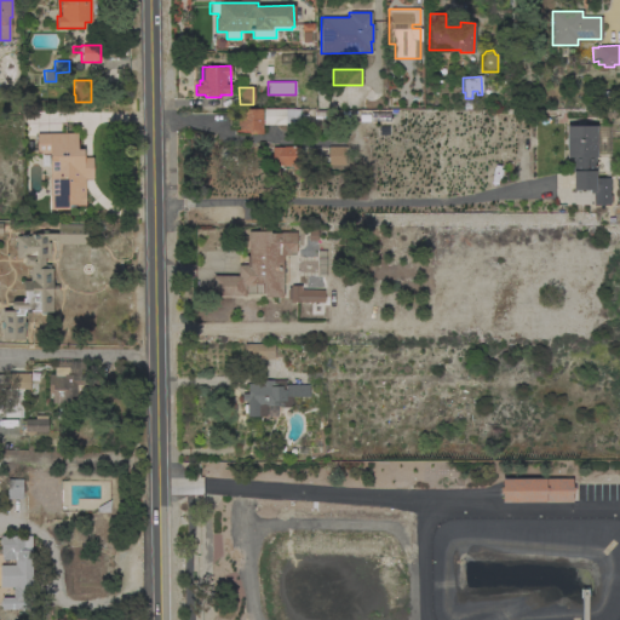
[(262,133),(247,133),(247,131),(239,131),(239,126),(236,126),(236,109),(262,109),(262,133)]
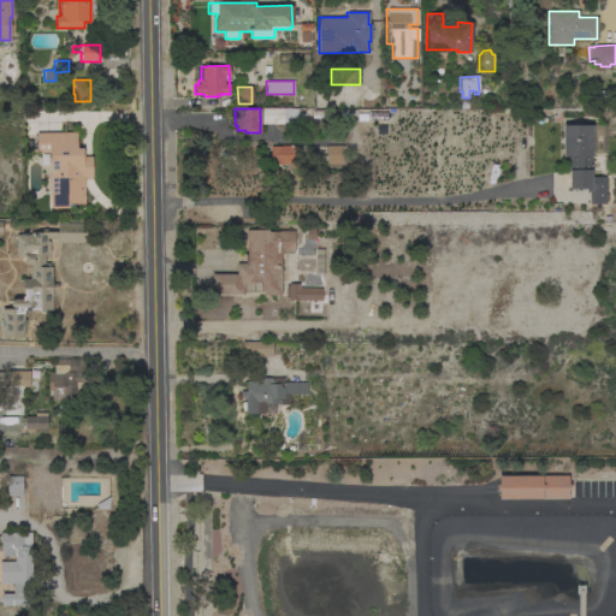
[(297,108),(297,123),(283,123),(283,124),(261,124),(261,108),(297,108)]
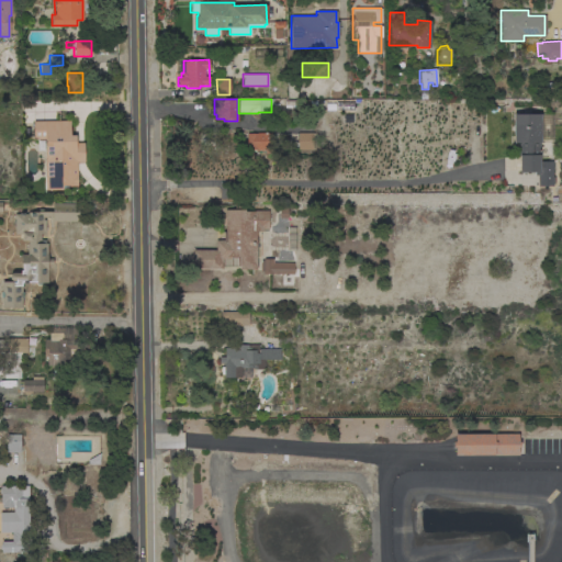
[(539,161),(552,161),(552,187),(537,187),(537,176),(534,176),(534,172),(519,172),(519,156),(518,156),(518,143),(513,143),(513,114),(551,114),(551,146),(539,146),(539,161)]
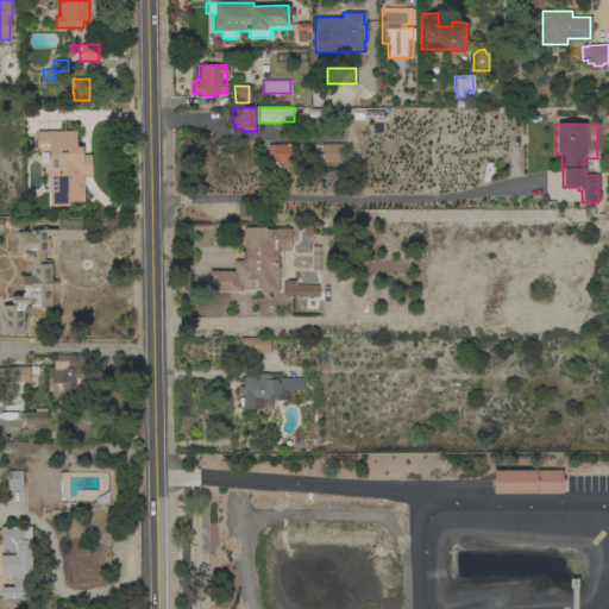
[(39,163),(39,151),(36,151),(36,131),(75,131),(76,146),(81,146),(81,155),(90,155),(92,176),(83,176),(83,202),(74,202),(74,201),(67,201),(67,206),(49,206),(48,174),(49,174),(49,163),(39,163)]
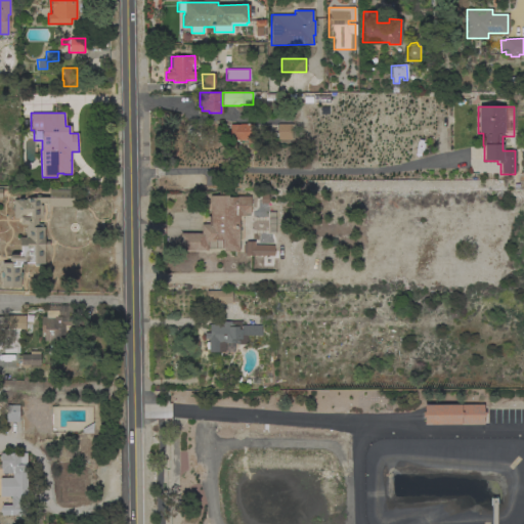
[(253,124),(253,141),(239,141),(239,140),(230,140),(229,124),(253,124)]
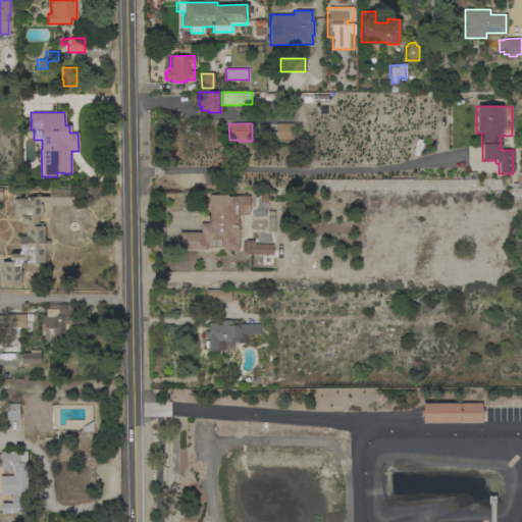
[(290,123),(290,139),(276,139),(276,123),(290,123)]
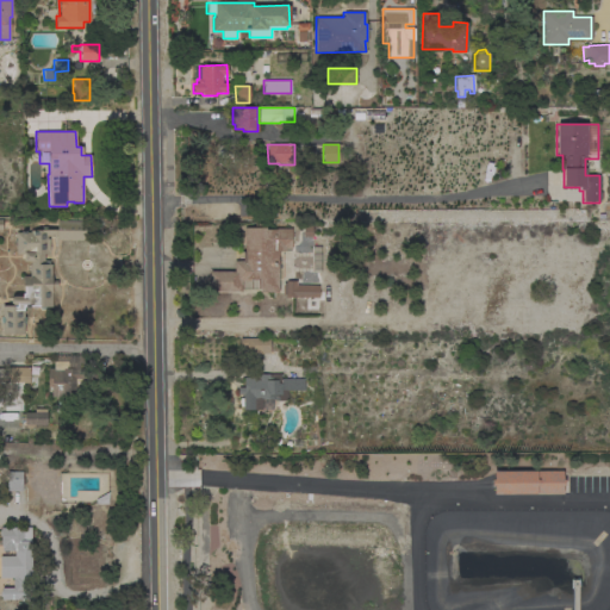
[(51,281),(56,281),(56,287),(51,287),(53,306),(49,307),(47,311),(42,311),(37,305),(23,305),(23,316),(24,317),(25,323),(23,324),(23,334),(1,334),(1,324),(0,324),(0,316),(1,316),(1,306),(16,306),(16,305),(13,305),(11,304),(10,302),(10,299),(11,298),(13,297),(22,296),(22,293),(24,293),(24,291),(23,291),(22,277),(30,277),(30,265),(31,265),(30,261),(24,261),(23,254),(16,254),(16,232),(30,232),(30,230),(41,230),(41,228),(48,226),(48,230),(56,230),(56,221),(83,221),(83,240),(56,240),(56,236),(47,236),(47,238),(49,238),(49,251),(47,251),(47,254),(43,254),(43,261),(49,261),(49,265),(51,265),(51,281)]
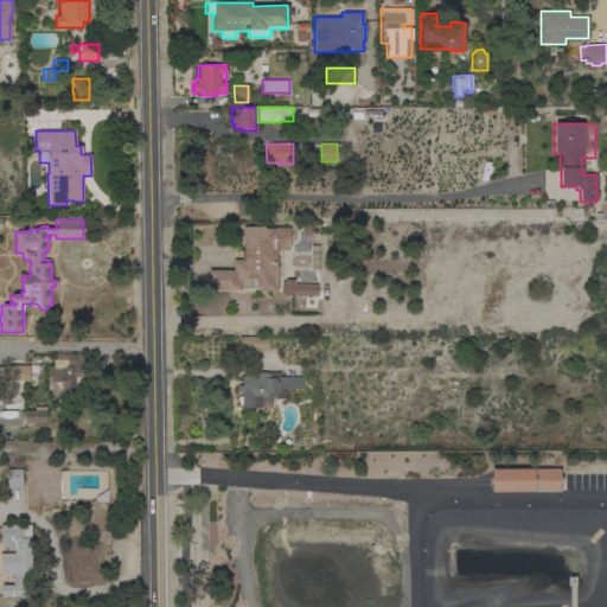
[(250,227),(250,221),(262,221),(262,227),(289,228),(289,248),(288,248),(288,250),(276,249),(276,292),(257,291),(257,288),(249,288),(249,280),(240,280),(240,291),(206,289),(206,269),(232,270),(232,260),(241,260),(241,250),(242,250),(242,227),(250,227)]
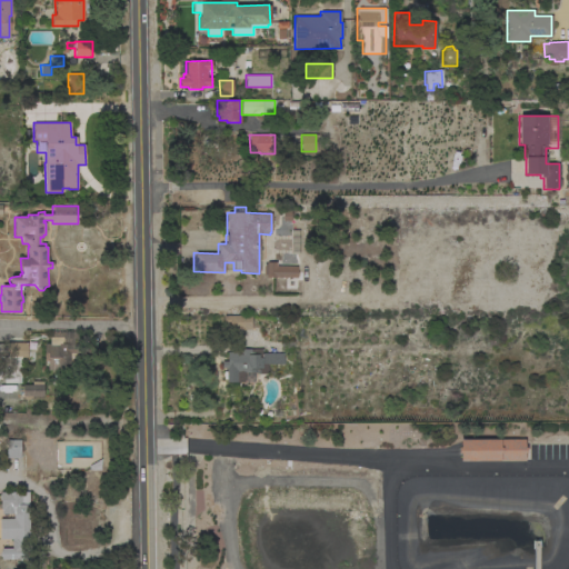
[(297,267),(297,278),(266,277),(266,275),(263,275),(263,263),(266,263),(266,262),(276,262),(276,266),(297,267)]
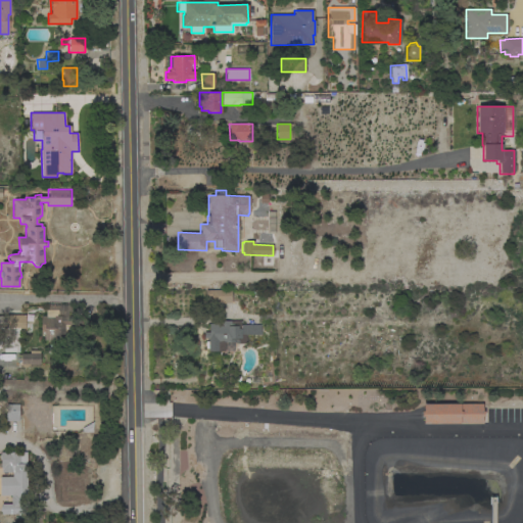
[(47,303),(68,303),(68,318),(72,319),(72,331),(65,331),(64,341),(44,340),(44,332),(40,332),(41,316),(46,316),(46,310),(47,310),(47,303)]
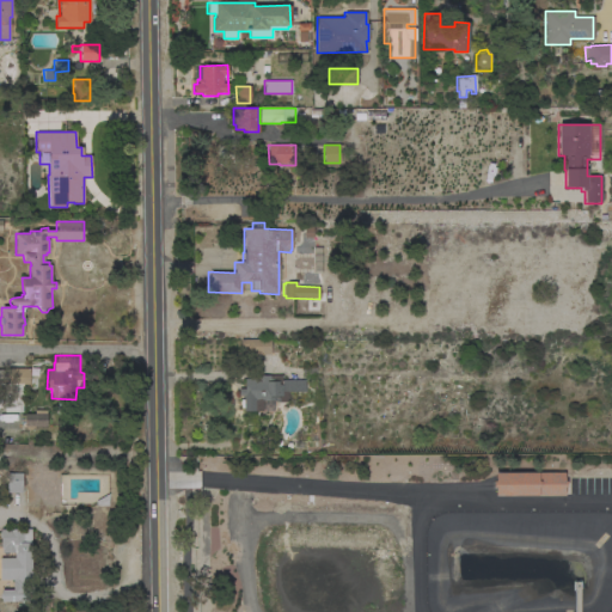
[(29,368),(29,379),(36,379),(36,385),(29,385),(29,386),(22,386),(22,412),(4,412),(4,386),(5,386),(5,384),(0,384),(0,371),(6,371),(6,368),(29,368)]
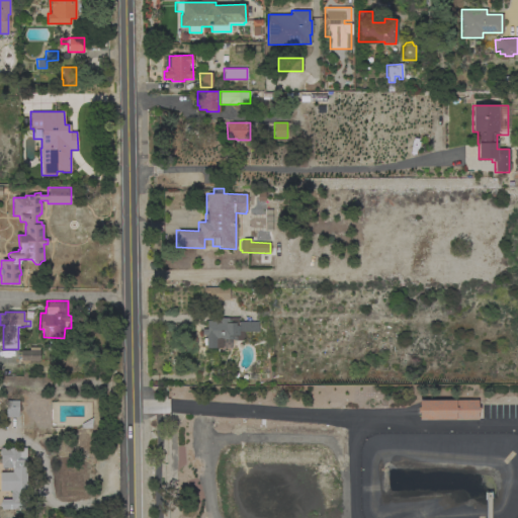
[(206,348),(205,335),(201,335),(201,329),(206,329),(206,321),(217,321),(217,318),(238,318),(238,322),(257,322),(257,332),(243,332),(243,341),(234,341),(234,339),(223,339),(223,348),(206,348)]
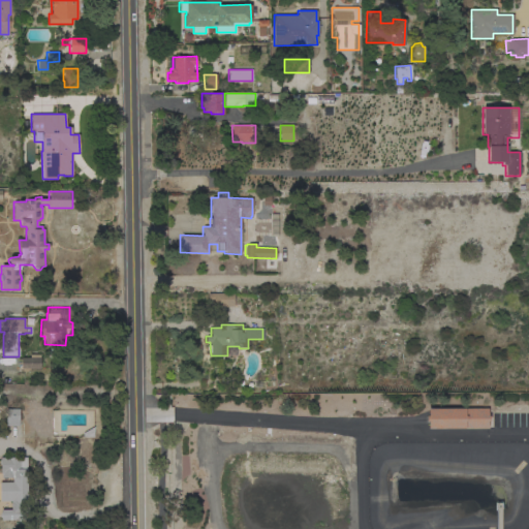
[(30,358),(30,354),(39,354),(39,358),(40,358),(40,368),(29,368),(29,372),(22,371),(22,369),(21,369),(21,358),(30,358)]
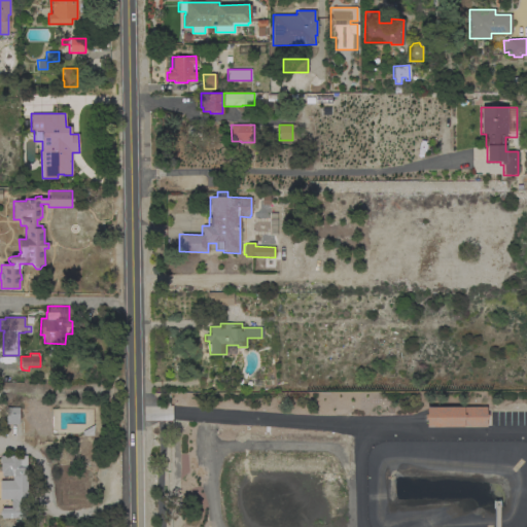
[(486,407),(486,414),(487,414),(487,419),(486,419),(486,427),(425,427),(425,419),(424,419),(424,415),(425,415),(425,407),(486,407)]
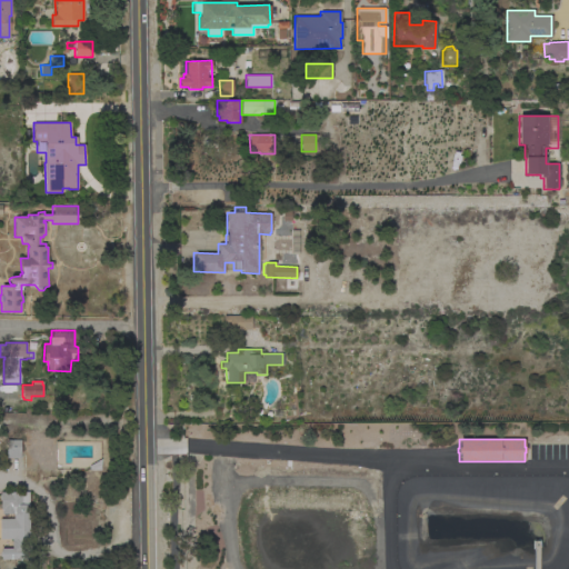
[(20,458),(7,458),(6,440),(20,440),(20,458)]
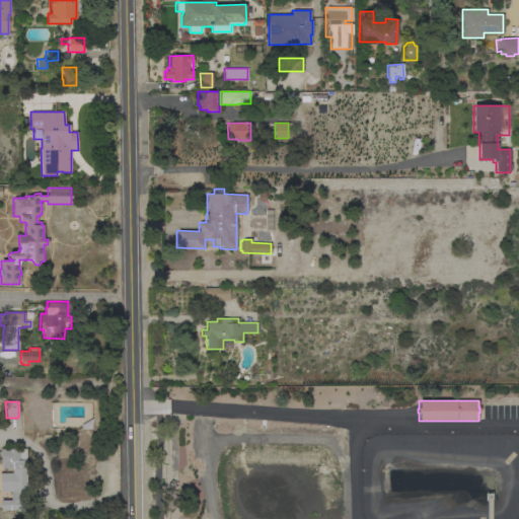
[(26,490),(28,490),(28,506),(39,505),(39,516),(23,516),(23,510),(3,510),(3,500),(10,500),(10,492),(0,492),(0,473),(12,473),(12,468),(1,468),(1,464),(0,464),(0,449),(26,448),(26,490)]
